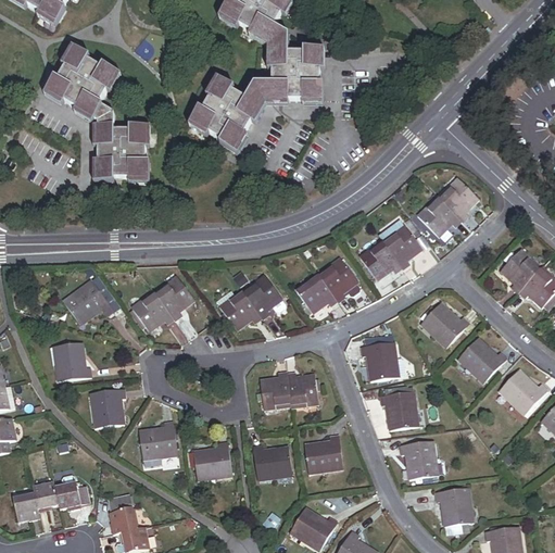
[(16,0),(57,24),(65,9),(62,7),(65,0),(16,0)]
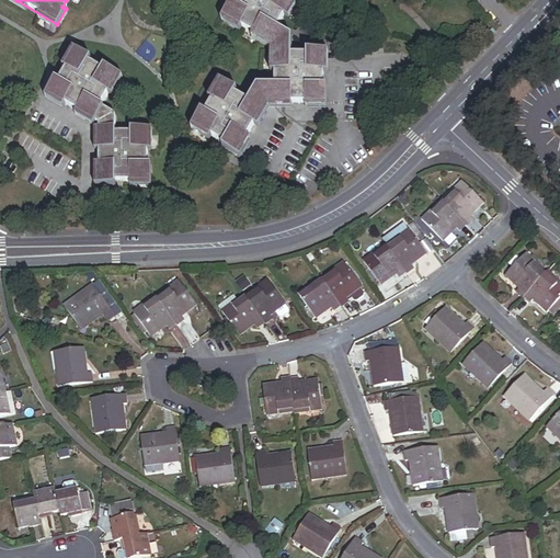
[(323,86),(323,49),(306,49),(306,53),(290,53),(292,35),(276,26),(290,0),(235,0),(233,1),(230,0),(223,14),(273,44),(273,84),(256,84),(248,100),(235,92),(237,89),(221,80),(204,111),(201,109),(192,124),(224,141),(221,146),(236,154),(265,102),(327,102),(327,84),(323,86)]
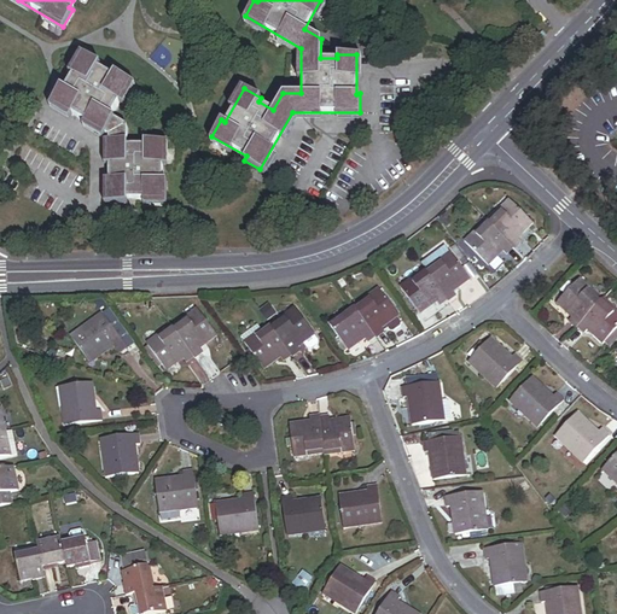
[(111,115),(131,81),(114,71),(111,75),(98,68),(99,63),(83,54),(64,88),(60,86),(51,103),(108,134),(106,202),(126,203),(126,198),(166,199),(166,180),(162,180),(162,140),(144,140),(144,144),(127,144),(127,124),(111,115)]
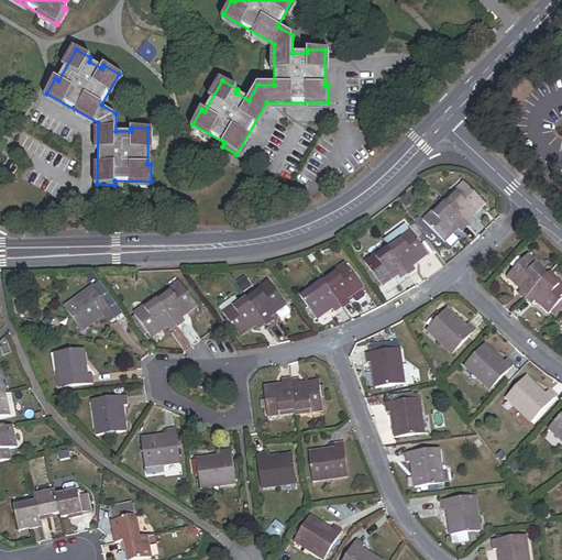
[(476,209),(484,201),(464,182),(456,190),(454,188),(443,199),(466,223),(469,224),(474,219),(470,213),(474,209),(476,209)]
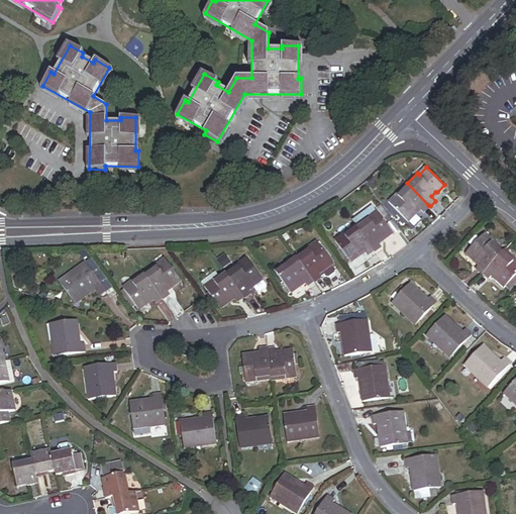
[(428,205),(407,183),(406,182),(395,193),(397,195),(390,202),(407,220),(415,212),(414,211),(418,207),(423,211),(428,205)]
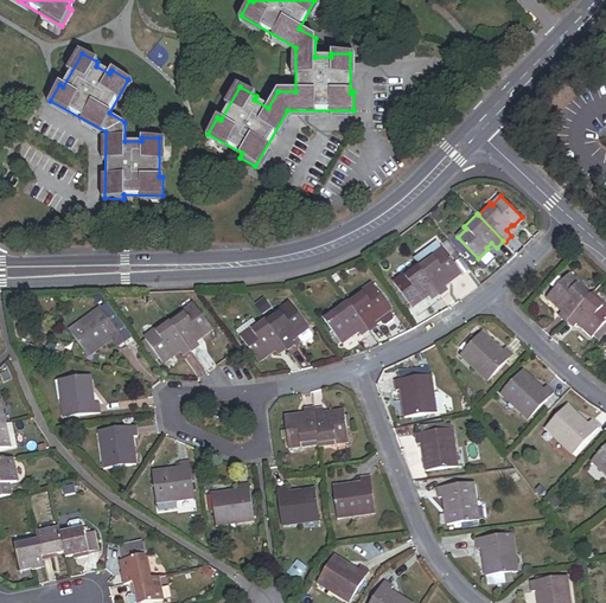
[(451,260),(435,237),(412,255),(415,261),(438,292),(439,293),(453,283),(450,278),(460,271),(451,260)]
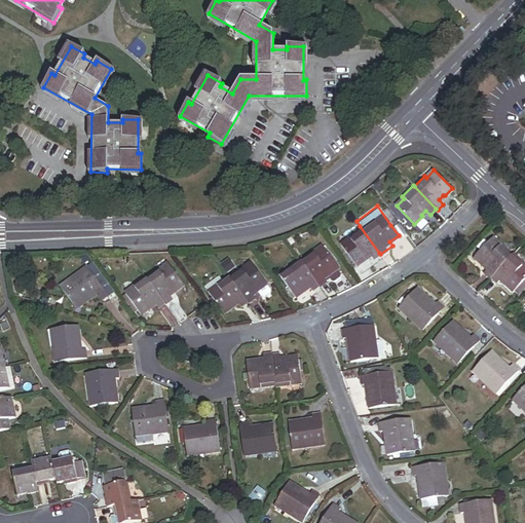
[(405,230),(398,220),(390,225),(399,235),(405,230)]
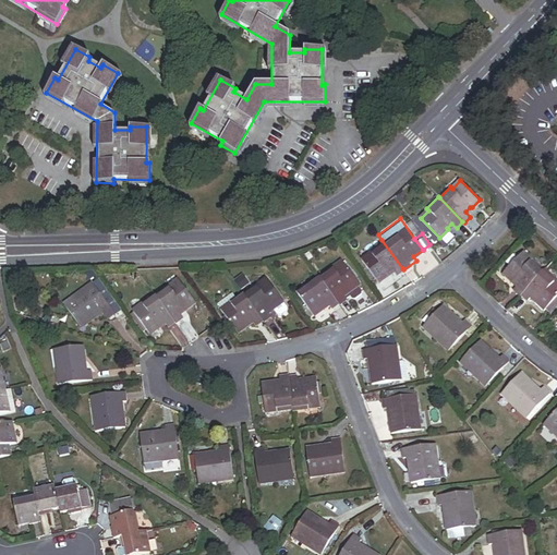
[(402,268),(382,240),(370,250),(372,252),(361,260),(377,281),(388,274),(387,272),(392,268),(396,274),(402,268)]
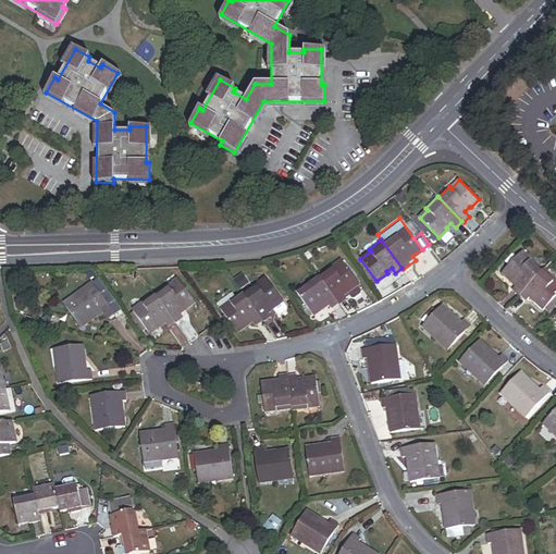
[(519,292),(541,268),(521,250),(504,270),(511,278),(510,279),(516,283),(511,287),(517,294),(519,292)]
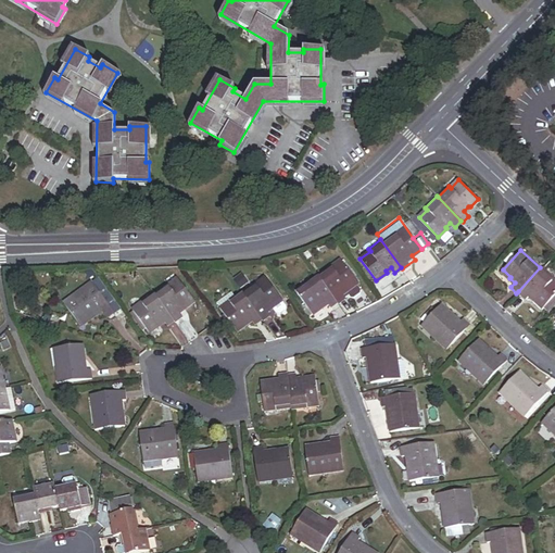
[(357,281),(341,260),(331,266),(330,265),(317,275),(337,301),(338,301),(344,297),(341,291),(347,287),(348,288),(355,283),(357,281)]
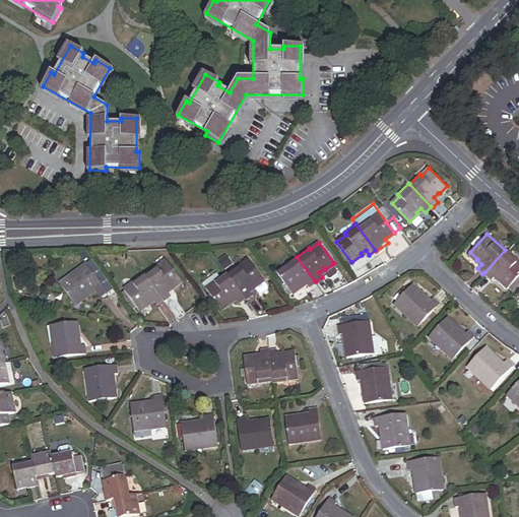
[(518,273),(518,260),(506,249),(505,250),(484,272),(491,278),(495,274),(499,278),(501,277),(508,284),(518,273)]
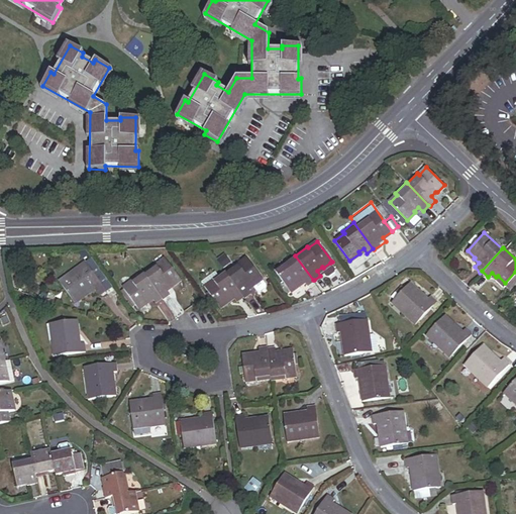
[(295,255),(294,253),(282,262),(284,265),(275,271),(284,282),(290,291),(299,284),(299,282),(303,279),(307,284),(313,280),(295,255)]
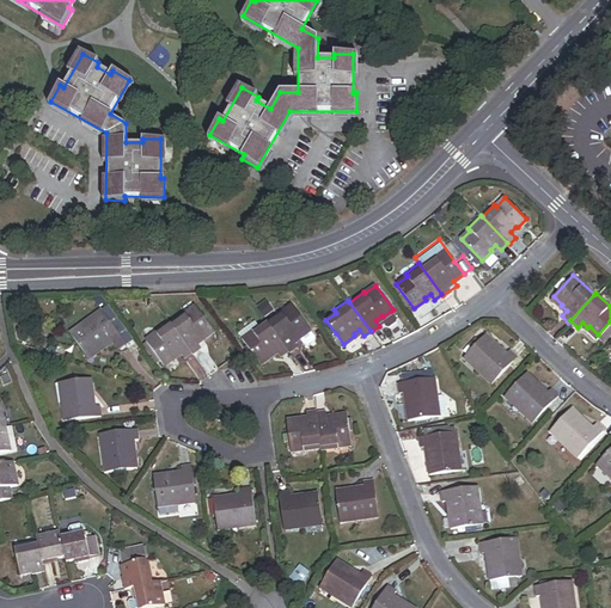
[(299,337),(311,329),(292,304),(281,312),(280,309),(266,320),(288,349),(288,350),(295,344),(292,339),(298,336),(299,337)]
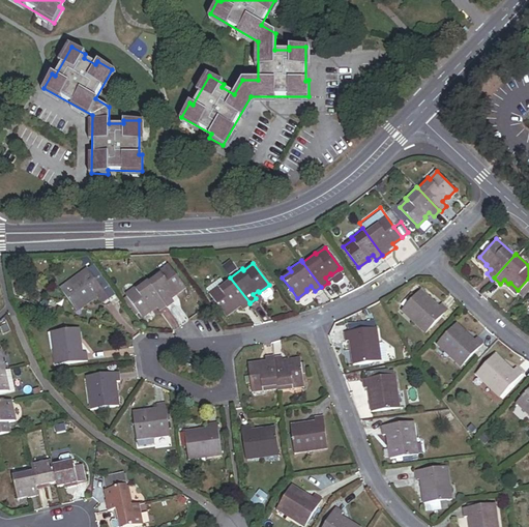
[(184,286),(170,264),(160,271),(158,269),(147,279),(165,303),(166,304),(173,300),(169,295),(174,291),(175,292),(184,286)]
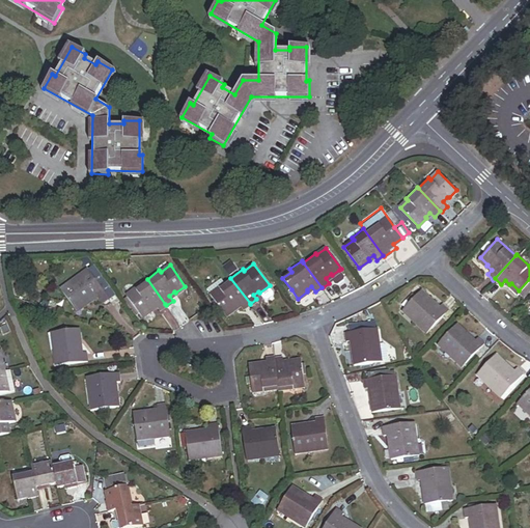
[(106,294),(86,268),(74,277),(75,279),(60,289),(76,310),(96,295),(99,299),(106,294)]
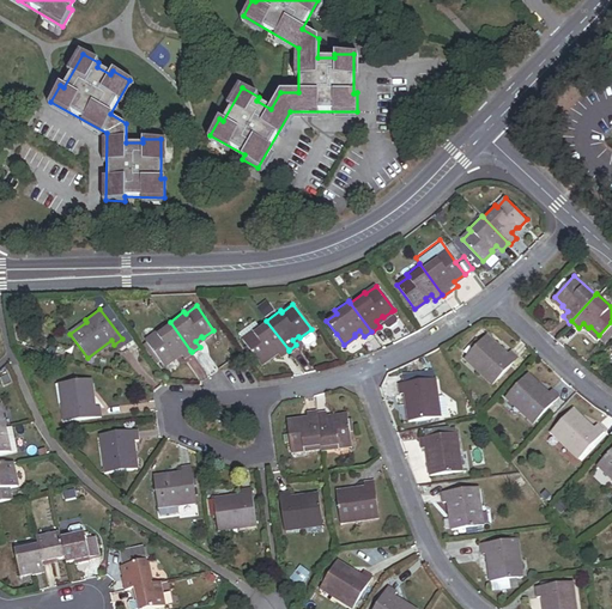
[(398,320),(392,311),(383,317),(382,316),(376,321),(380,327),(383,323),(387,328),(397,321),(398,320)]
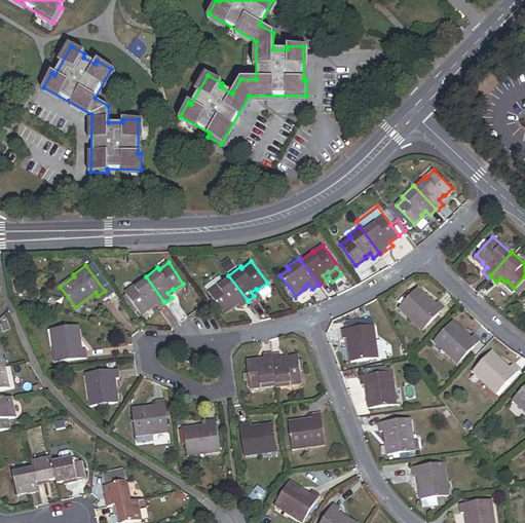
[(228,275),(227,273),(221,278),(218,274),(203,286),(212,296),(216,302),(224,312),(233,306),(233,303),(236,300),(238,303),(240,305),(248,300),(228,275)]
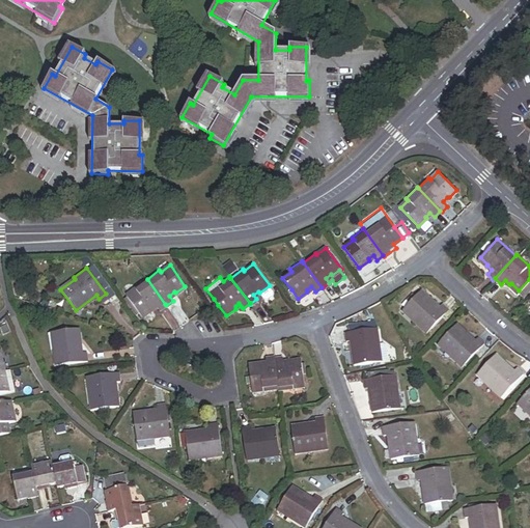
[(147,279),(146,277),(133,286),(135,288),(126,296),(141,316),(150,309),(150,308),(156,304),(159,309),(165,304),(147,279)]
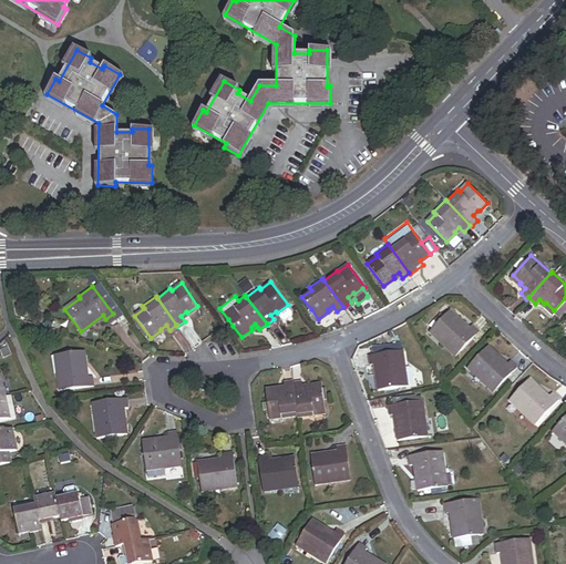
[(565,298),(554,310),(553,313),(558,318),(565,309),(565,298)]
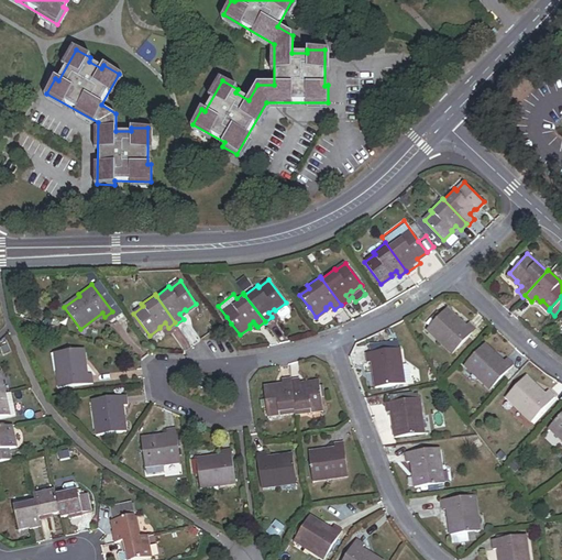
[(275,310),(279,316),(284,317),(289,313),(289,308),(286,303),(275,310)]
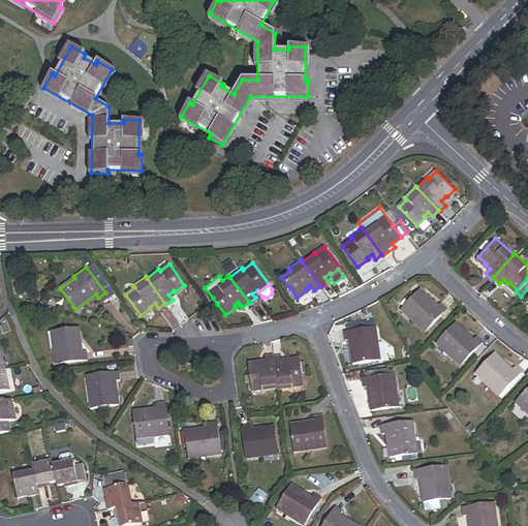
[(425,330),(445,307),(439,302),(437,304),(418,286),(401,306),(413,317),(411,318),(425,330)]
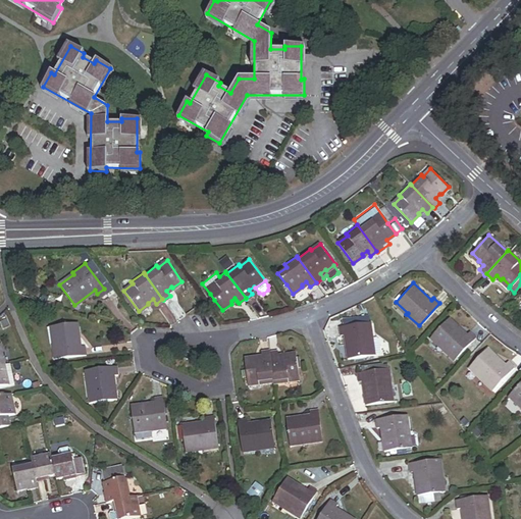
[(293,294),(287,284),(283,287),(290,296),(293,294)]
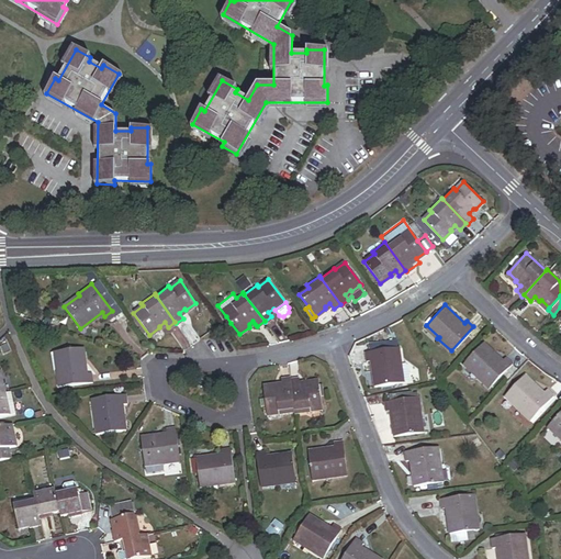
[(149,335),(133,313),(130,315),(145,337),(149,335)]
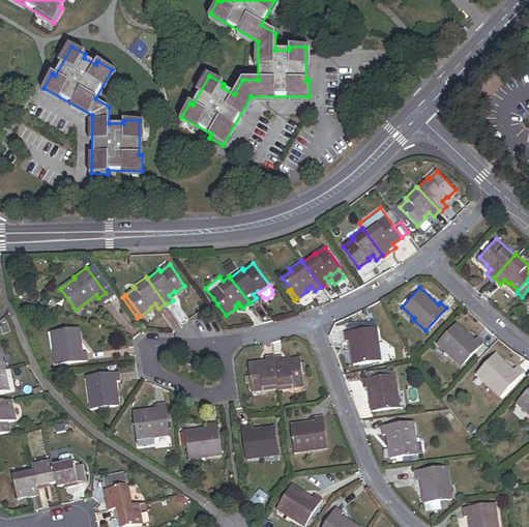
[(122,306),(115,297),(110,301),(117,311),(122,306)]
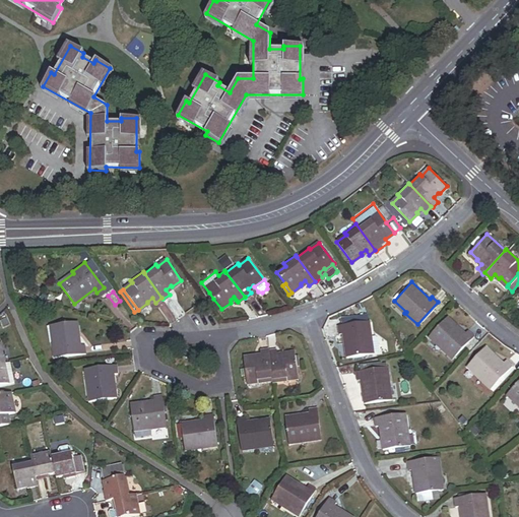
[(452,358),(473,334),(467,329),(464,331),(447,315),(430,333),(442,344),(440,346),(452,358)]
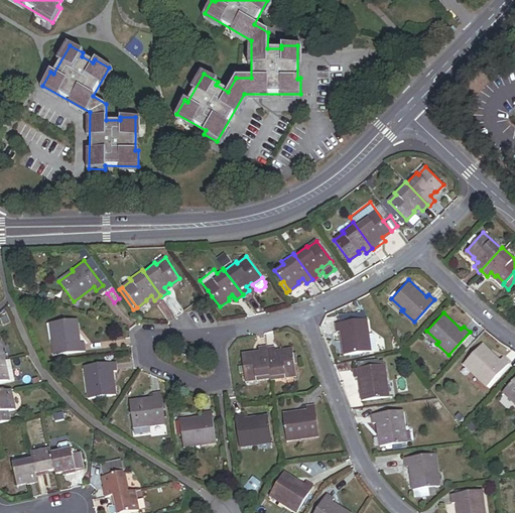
[(52,354),(84,350),(83,341),(79,341),(76,317),(52,321),(53,337),(50,337),(52,354)]
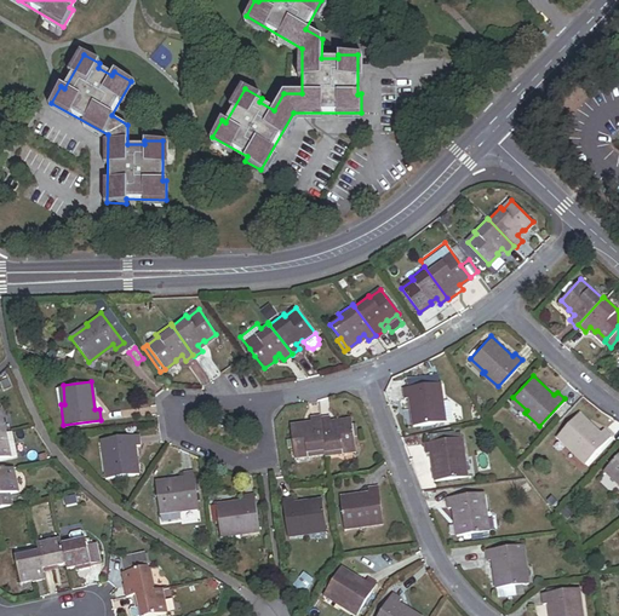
[(440,381),(401,385),(402,396),(408,396),(412,424),(441,420),(439,401),(441,399),(440,381)]
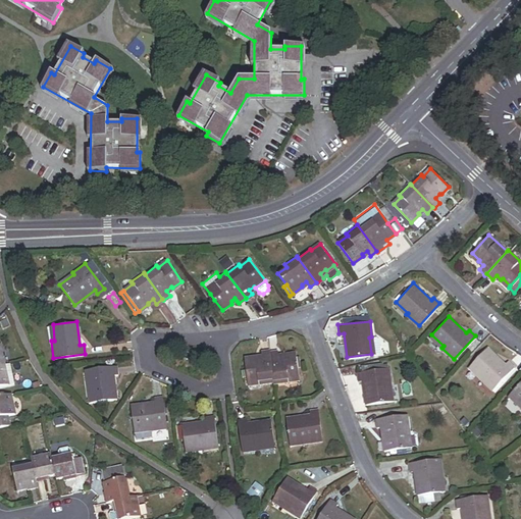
[(371,336),(369,338),(371,354),(381,352),(379,338),(376,336),(371,336)]
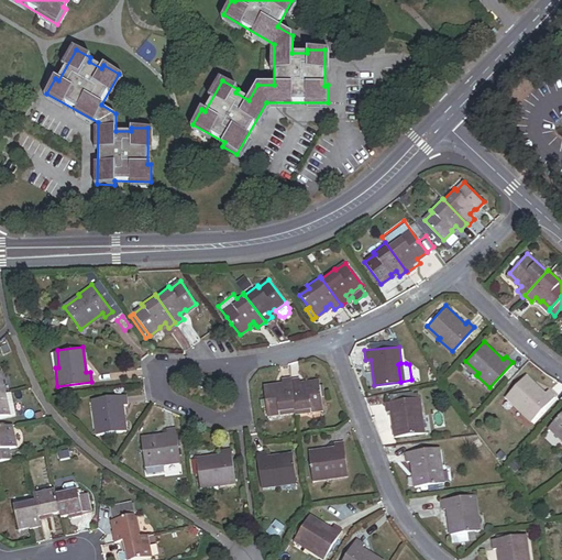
[(530,419),(554,394),(548,387),(544,392),(525,373),(507,393),(519,405),(517,407),(530,419)]
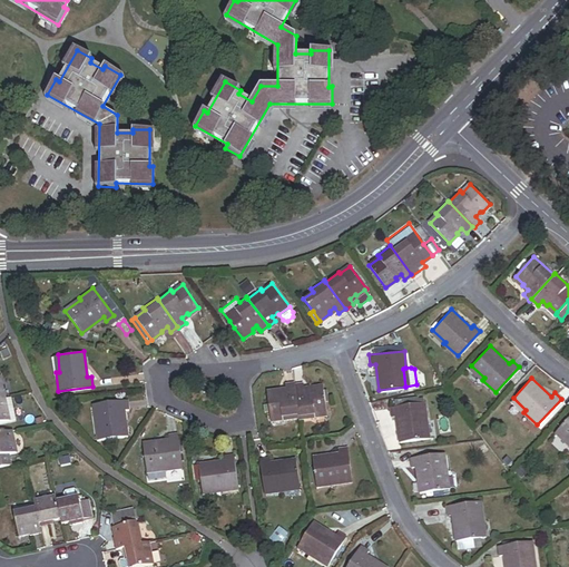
[(293,382),(293,381),(284,382),(285,389),(278,389),(278,388),(265,389),(266,402),(267,411),(268,417),(282,416),(282,418),(297,416),(293,382)]
